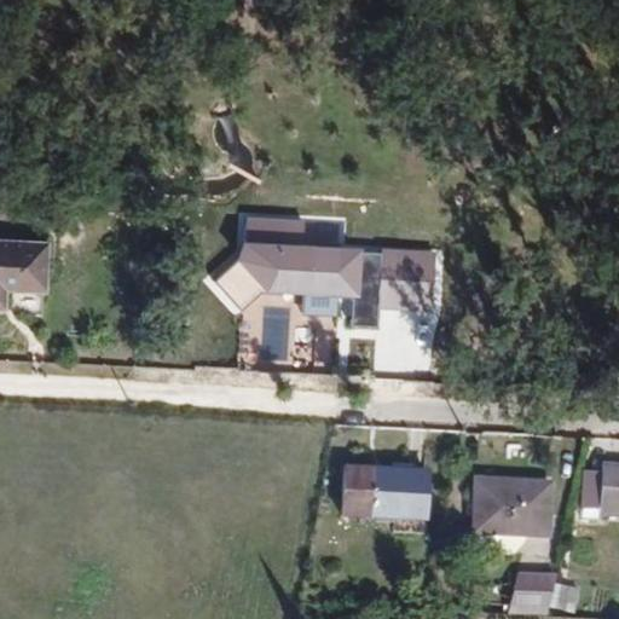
[(431,319),(438,258),(345,246),(336,225),(247,214),(242,259),(214,271),(226,301),(238,302),(295,279),(305,281),(304,298),(313,299),(312,311),(304,314),(308,328),(294,325),(289,363),(270,371),(329,379),(340,287),(356,324),(377,327),(380,302),(394,305),(399,318),(408,314),(408,316),(431,319)]
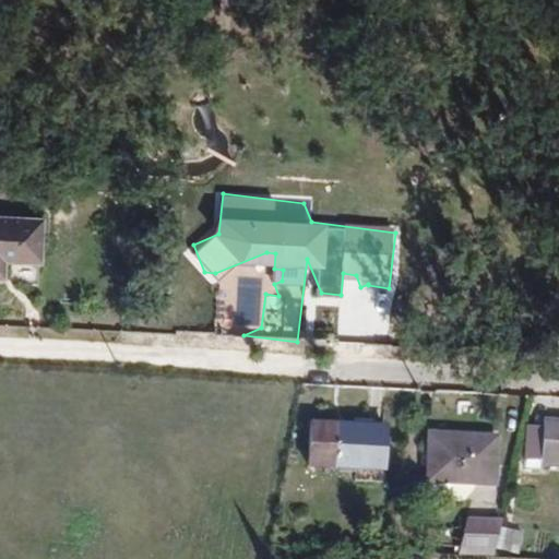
[(28,216),(0,213),(0,254),(27,257),(28,216)]
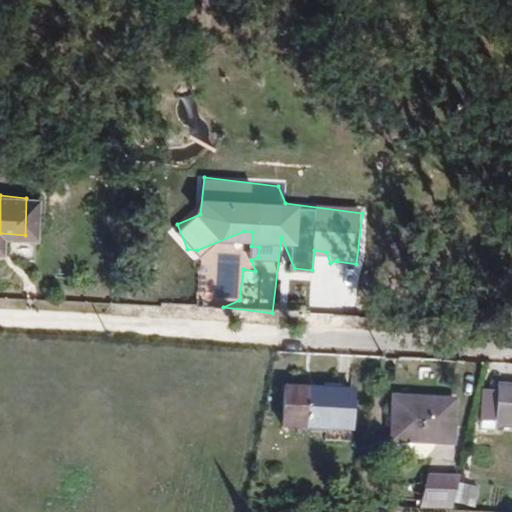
[(340,426),(346,397),(302,388),(302,386),(280,382),(272,420),(294,424),(294,423),(315,427),(316,421),(340,426)]
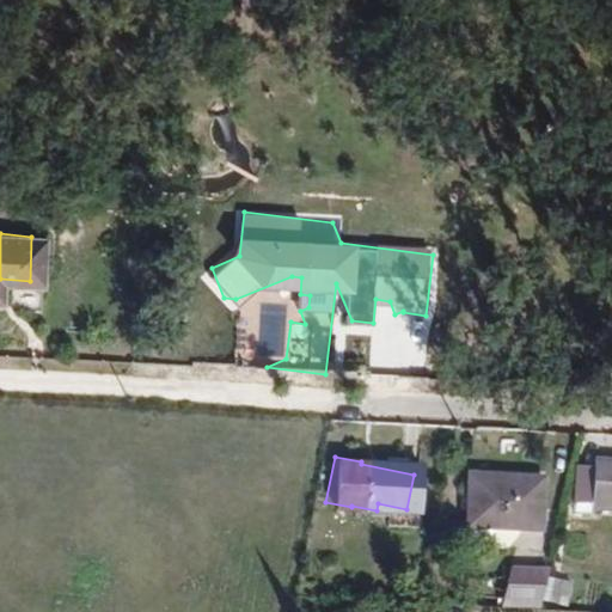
[(611,460),(601,460),(587,461),(575,469),(574,509),(611,510),(611,460)]
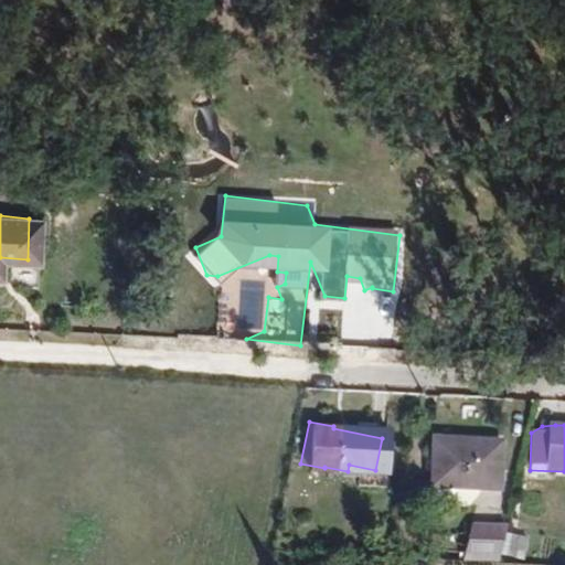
[(493,438),(430,435),(428,480),(491,483),(493,438)]
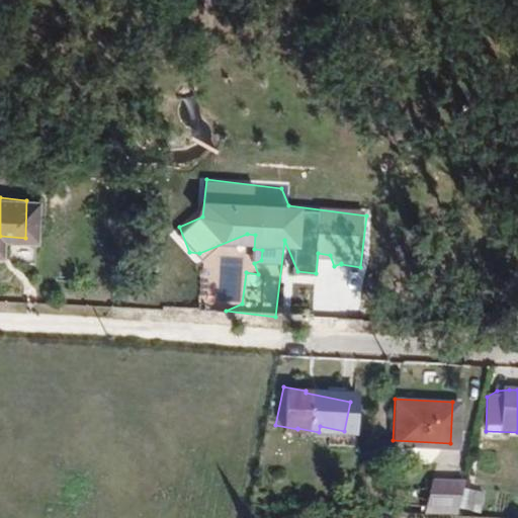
[(318,437),(341,442),(344,431),(320,426),(318,437)]
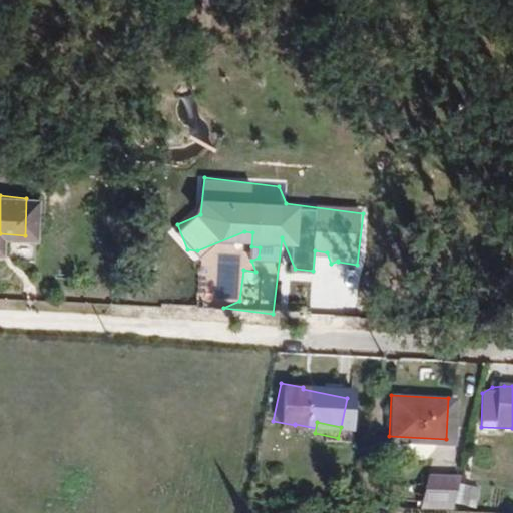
[(449,508),(456,475),(426,471),(417,506),(449,508)]
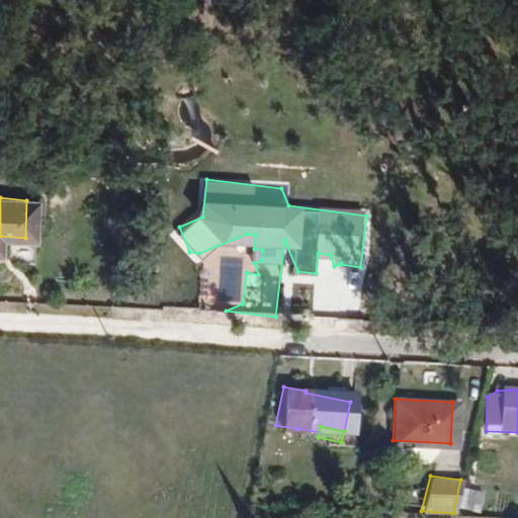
[(464,487),(459,507),(475,509),(479,490),(464,487)]
